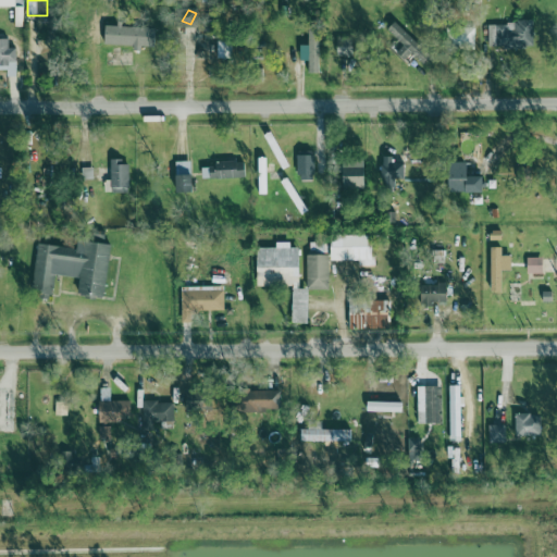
[(489,23),(489,49),(534,48),(533,23),(489,23)]
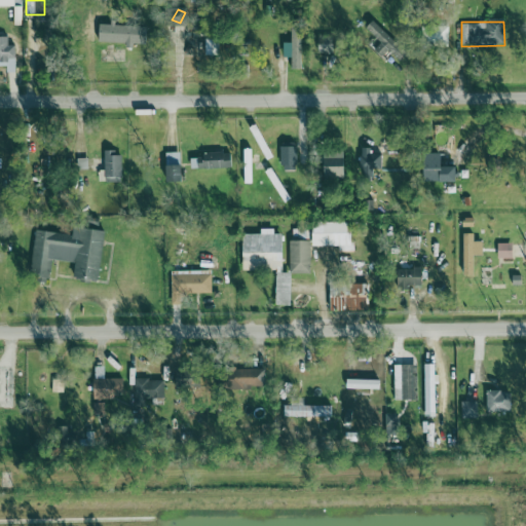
[(375,50),(385,59),(390,52),(401,61),(409,50),(371,23),(366,30),(382,42),(375,50)]
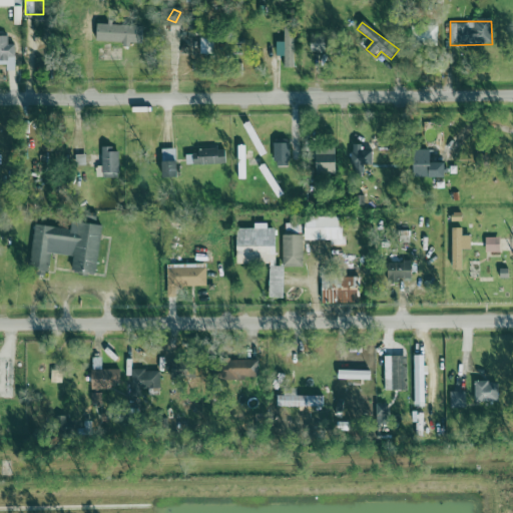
[(96,41),(145,43),(145,26),(97,24),(96,41)]
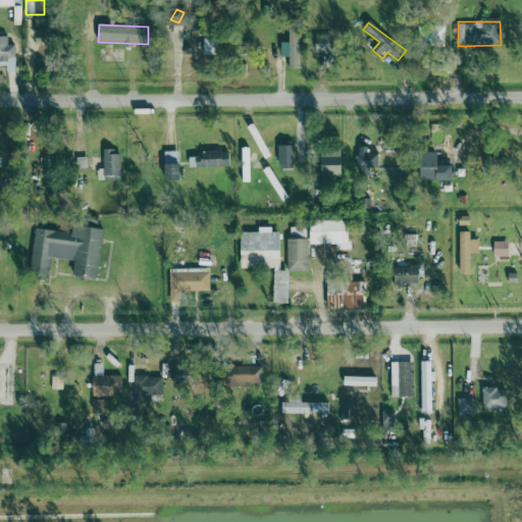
[(446,28),(421,27),(421,43),(446,43),(446,28)]
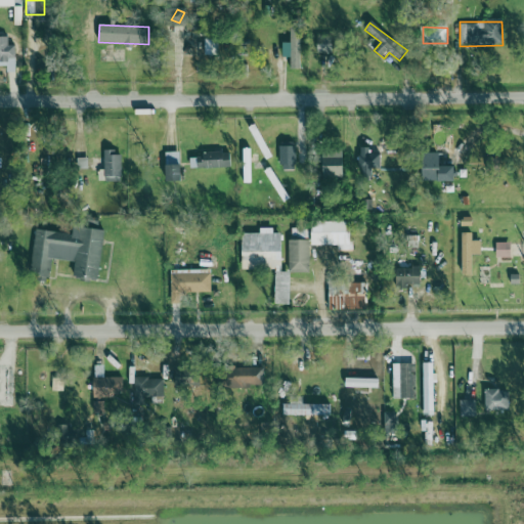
[(284,57),(292,57),(291,69),(301,69),(301,30),(291,30),(291,43),(284,43),(284,57)]
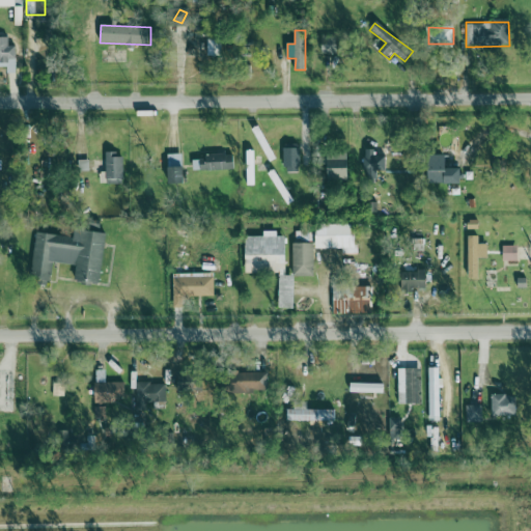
[(337,35),(322,35),(323,54),(337,54),(337,35)]
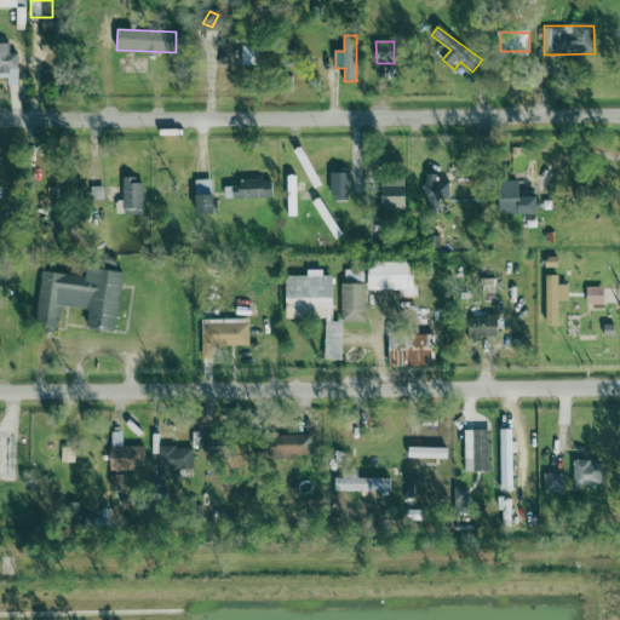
[(18,53),(10,53),(10,44),(0,44),(0,79),(10,79),(10,85),(18,84),(18,53)]
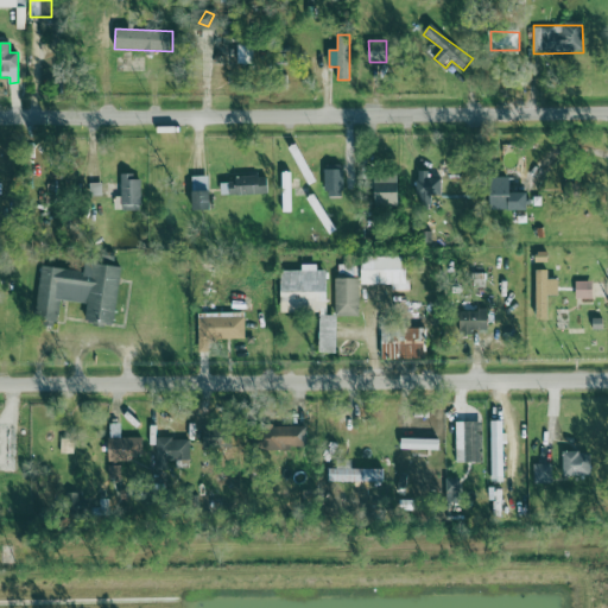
[(238,45),(239,64),(253,64),(252,45),(238,45)]
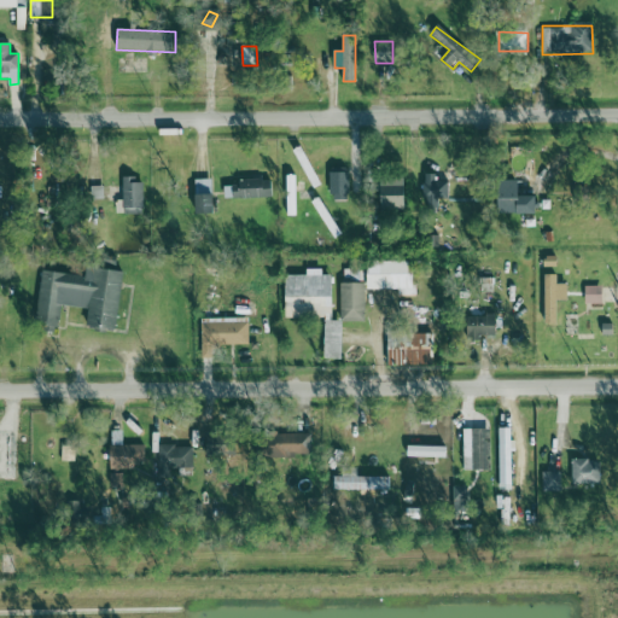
[(349,200),(349,169),(331,170),(331,200),(349,200)]
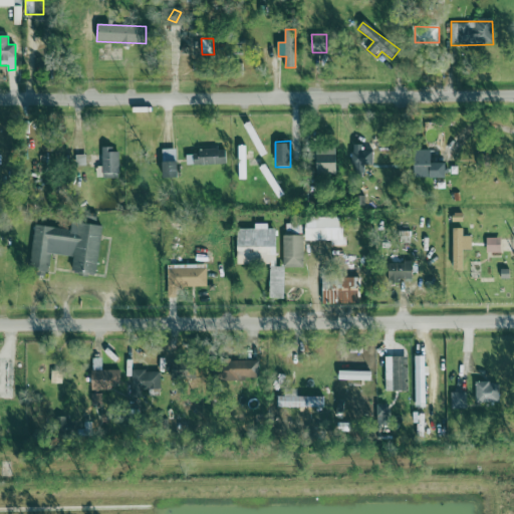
[(373,151),(363,151),(362,145),(351,145),(352,172),(364,172),(363,166),(373,165),(373,151)]
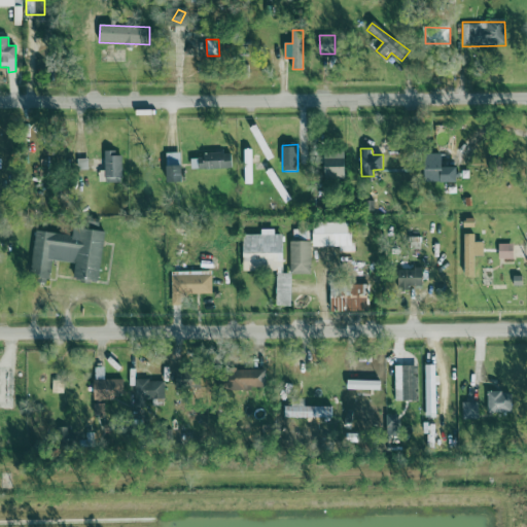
[(100,183),(124,182),(123,152),(105,153),(106,171),(99,171),(100,183)]
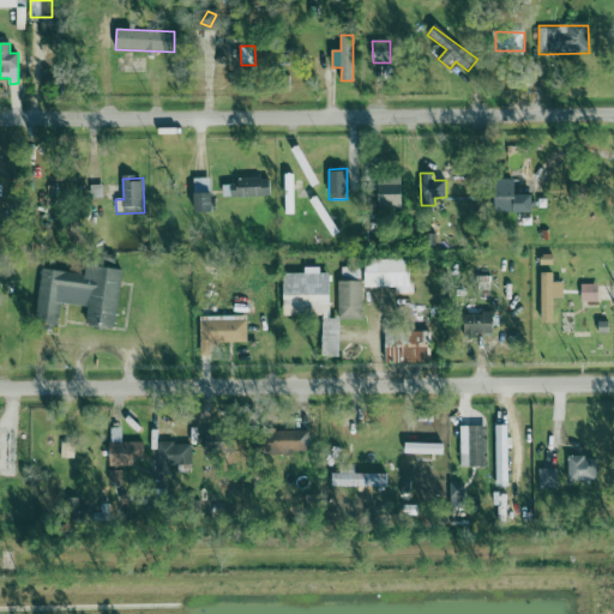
[(211,178),(193,179),(194,214),(212,214),(211,178)]
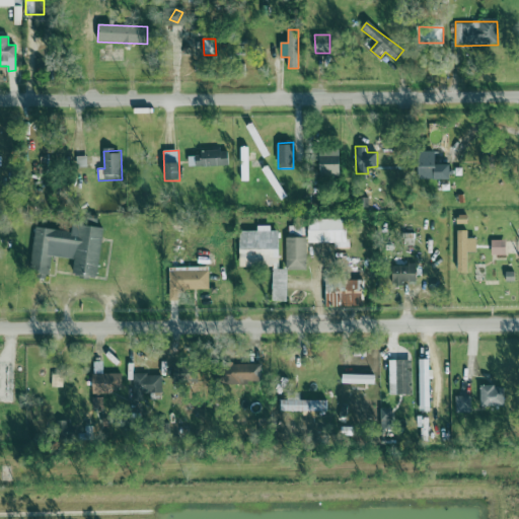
[(228,166),(228,150),(200,151),(200,156),(189,156),(189,167),(228,166)]
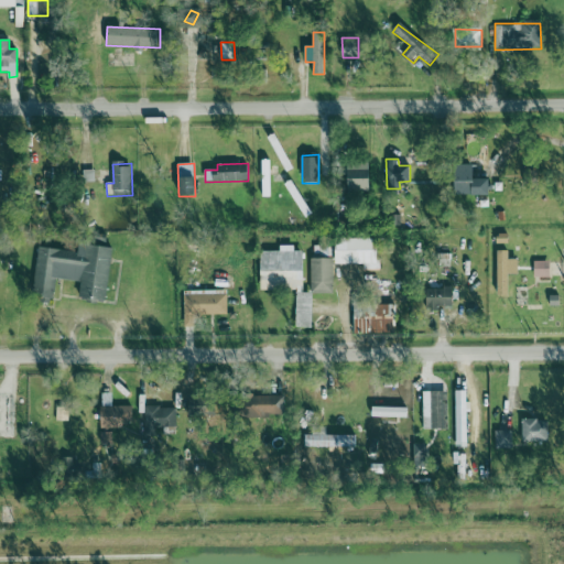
[(263,187),(263,181),(271,180),(270,163),(261,164),(262,187),(263,187)]
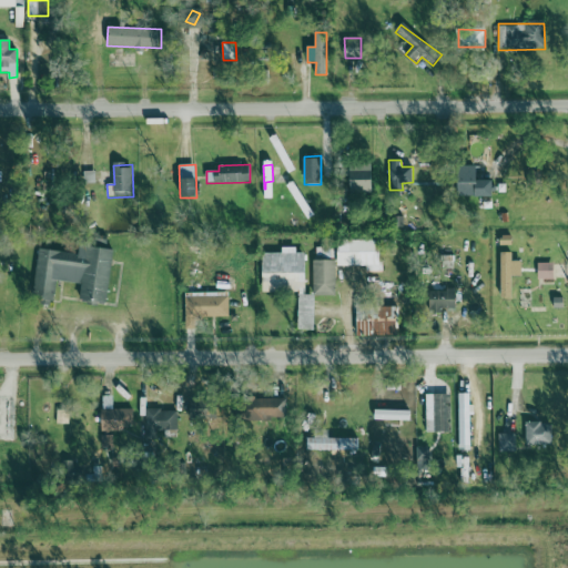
[(351,192),(372,193),(373,165),(351,164),(351,192)]
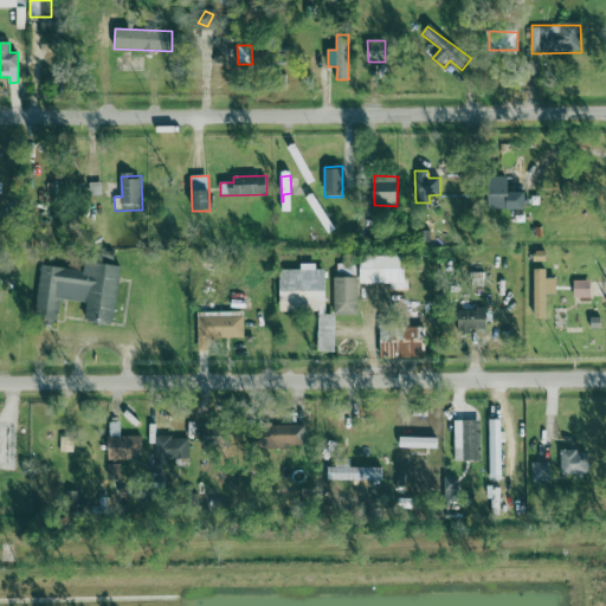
[(490,211),(527,210),(527,193),(510,194),(510,178),(489,178),(490,211)]
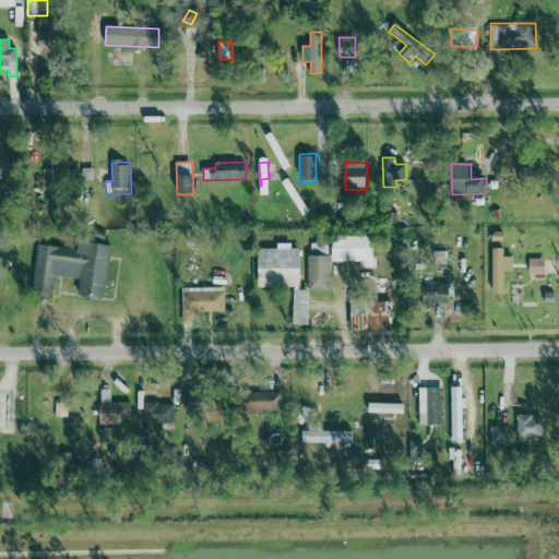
[(334,263),(361,262),(361,269),(377,268),(377,249),(371,249),(371,236),(334,237),(334,263)]
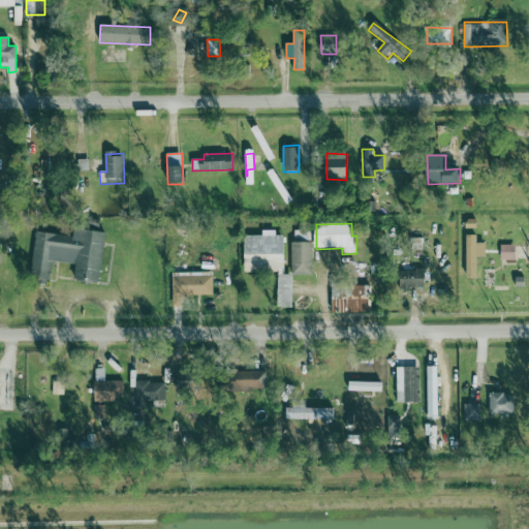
[(105,232),(74,228),(73,237),(36,232),(31,279),(51,281),(53,262),(76,265),(74,280),(100,283),(105,232)]
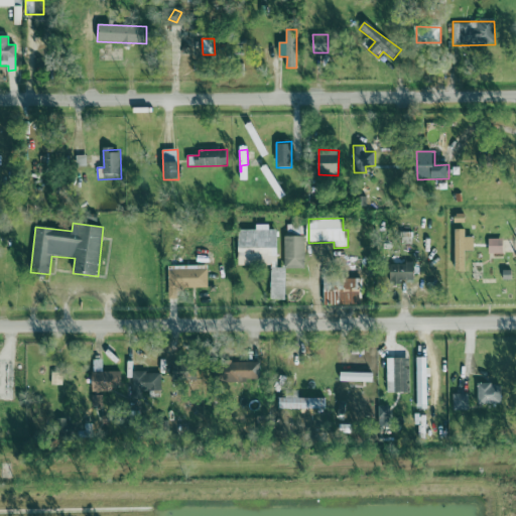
[(239,265),(278,265),(277,230),(269,230),(269,225),(257,225),(257,230),(239,230),(239,265)]
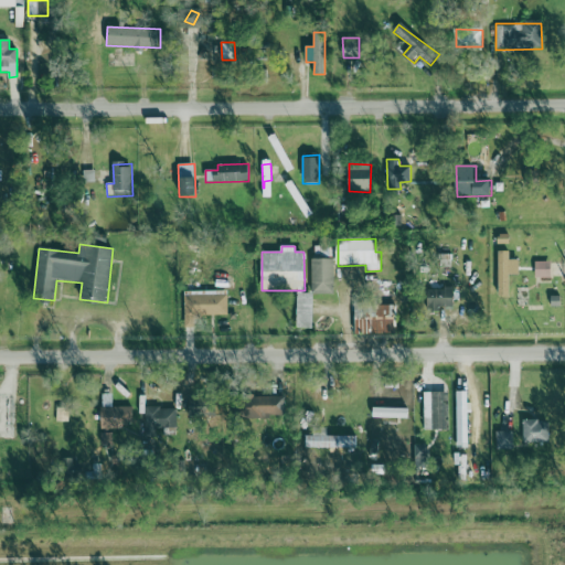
[(510,252),(499,252),(498,296),(510,297),(511,275),(520,276),(520,260),(510,260),(510,252)]
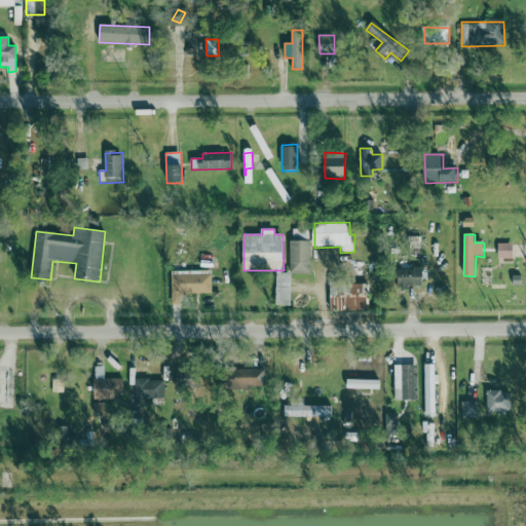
[(290,273),(311,273),(311,241),(291,241),(290,273)]
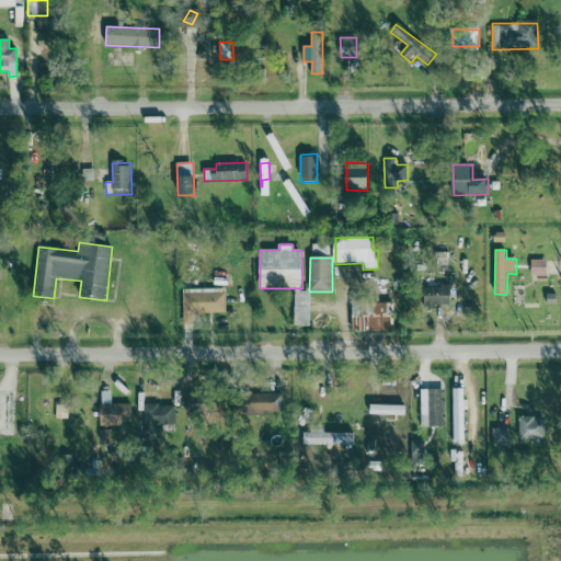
[(547,276),(547,260),(531,260),(531,276),(547,276)]
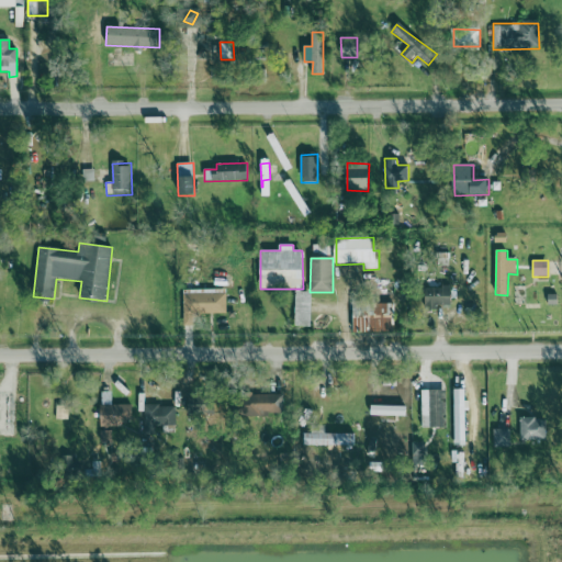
[(353,334),(394,333),(393,281),(359,281),(359,292),(352,292),(353,334)]
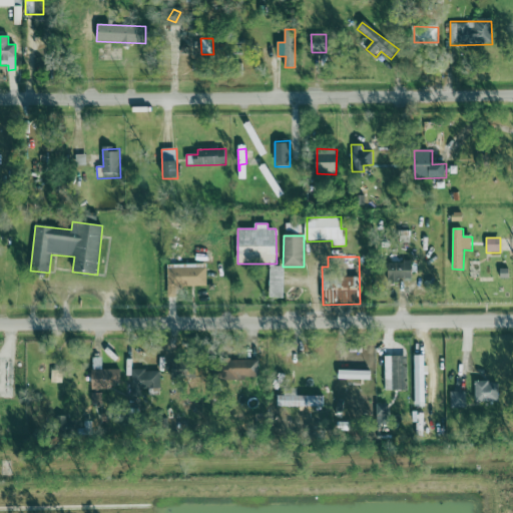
[(388,283),(399,282),(399,279),(413,279),(413,262),(388,263),(388,283)]
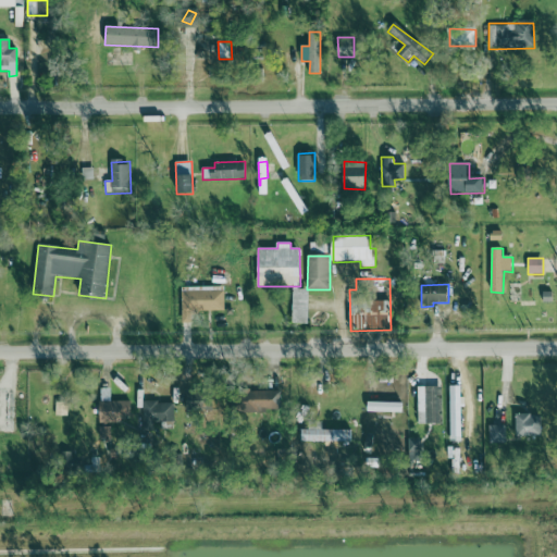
[(182,288),(182,323),(193,323),(193,311),(224,310),(224,287),(182,288)]
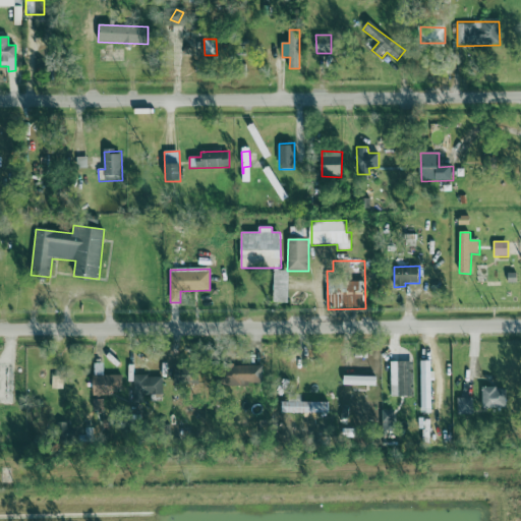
[(274,301),(288,301),(289,271),(274,271),(274,301)]
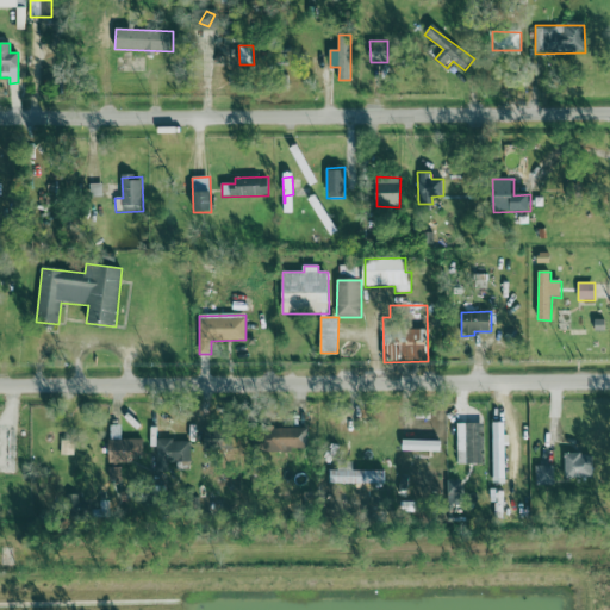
[(493,478),(505,478),(505,422),(493,422),(493,478)]
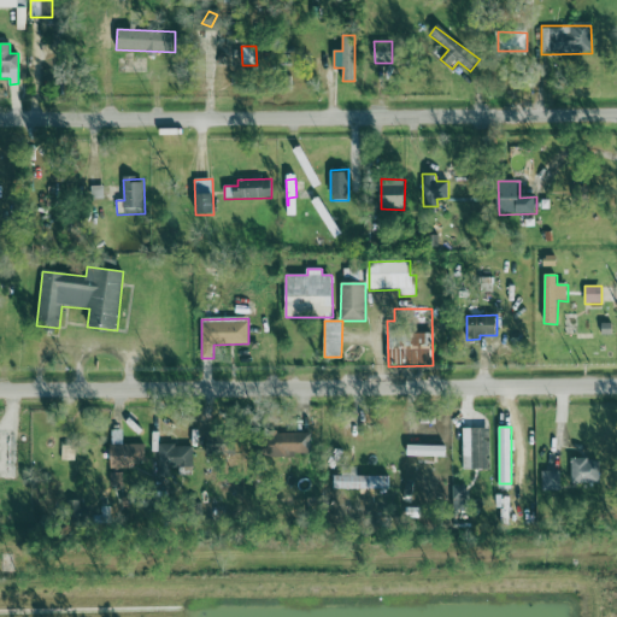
[(486,428),(462,428),(463,470),(488,469),(486,428)]
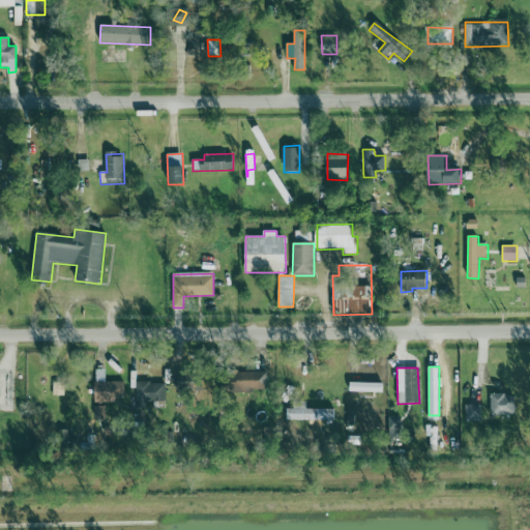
[(95,417),(109,417),(109,403),(124,403),(124,382),(105,382),(105,370),(95,370),(95,417)]
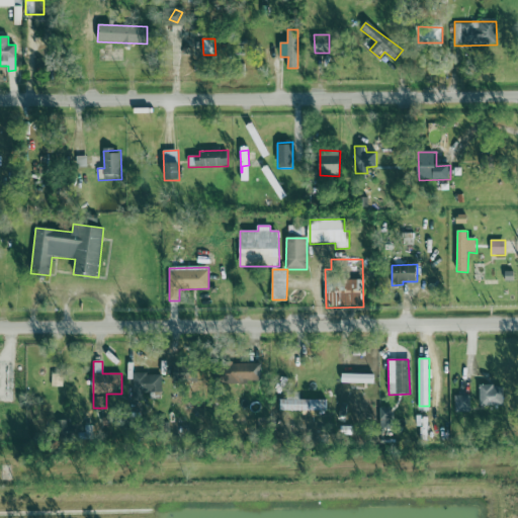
[(173,383),(196,383),(196,364),(173,363),(173,383)]
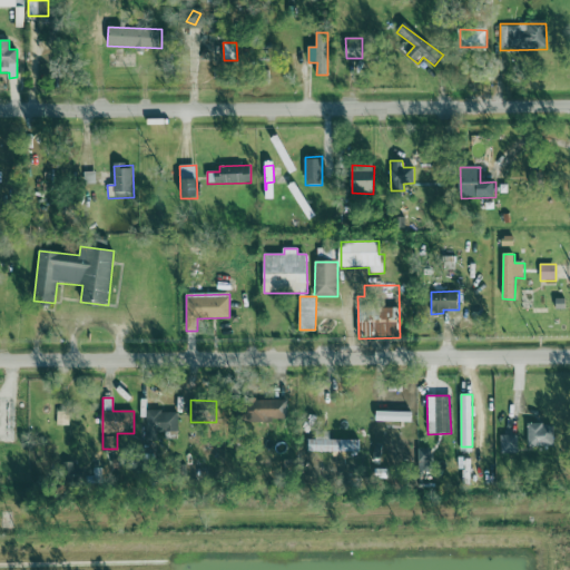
[(286,422),(287,401),(249,400),(248,421),(286,422)]
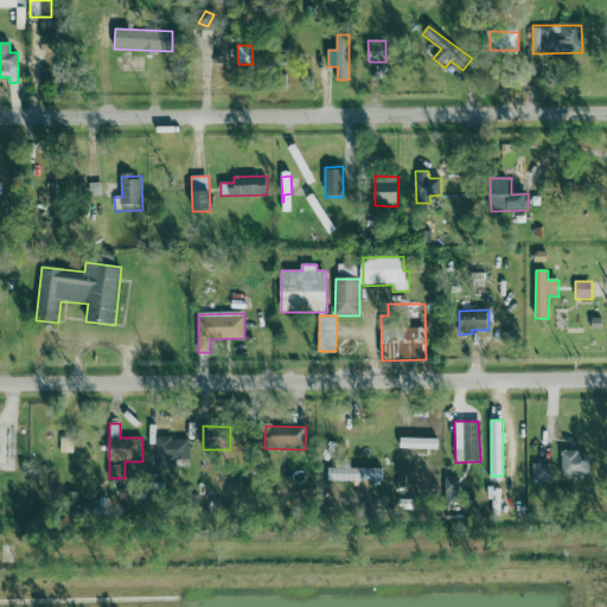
[(167,461),(190,460),(190,438),(155,439),(157,470),(167,470),(167,461)]
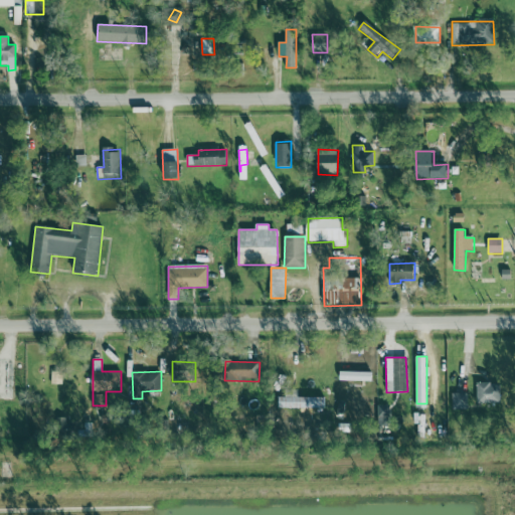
[(477,403),(500,404),(500,384),(477,383),(477,403)]
